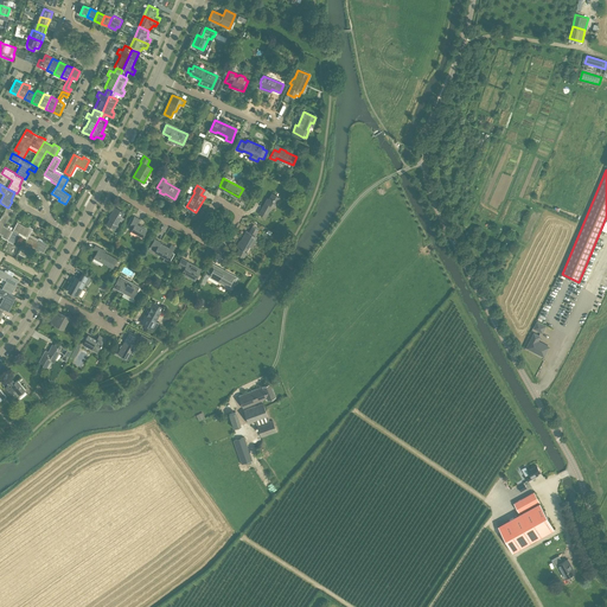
[(272,195),(267,202),(266,200),(261,210),(268,213),(272,206),(274,208),(279,198),(272,195)]
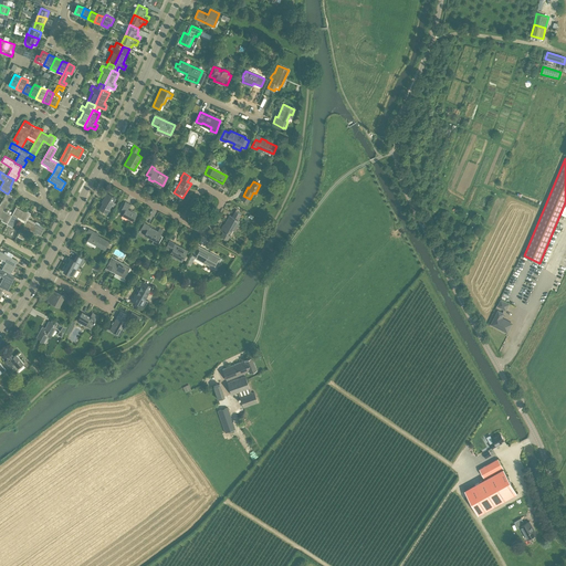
[(12,196),(8,194),(7,194),(0,205),(0,218),(2,219),(1,221),(7,223),(11,216),(3,211),(12,196)]
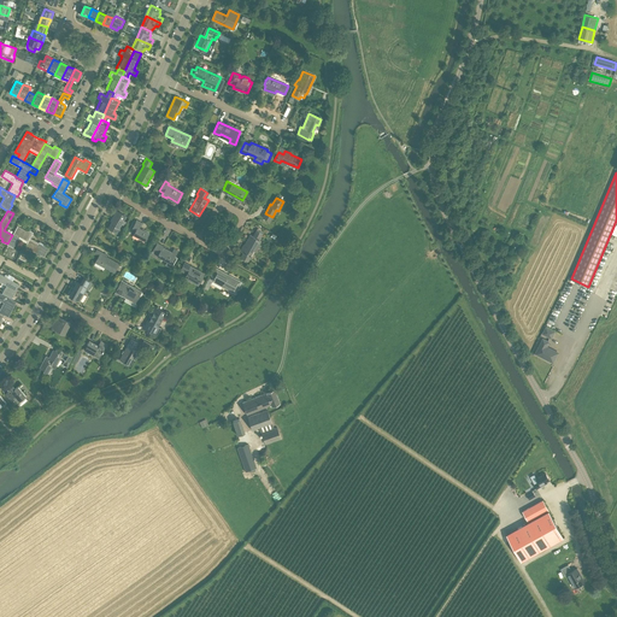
[(121,224),(124,225),(127,222),(123,219),(125,216),(116,211),(112,218),(113,219),(109,228),(116,233),(121,224)]
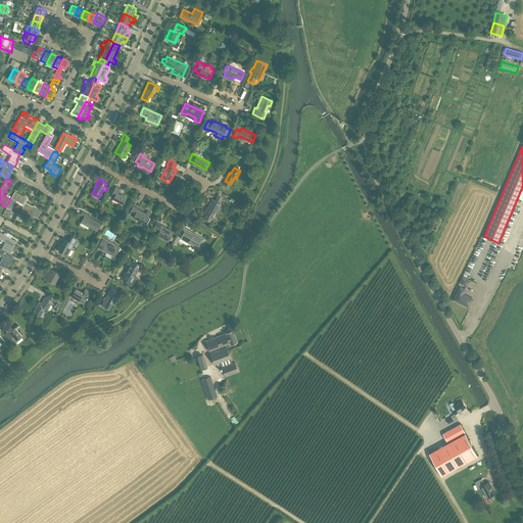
[(121,189),(115,187),(111,195),(114,197),(113,198),(123,204),(127,198),(126,197),(127,197),(124,195),(124,196),(119,193),(121,189)]
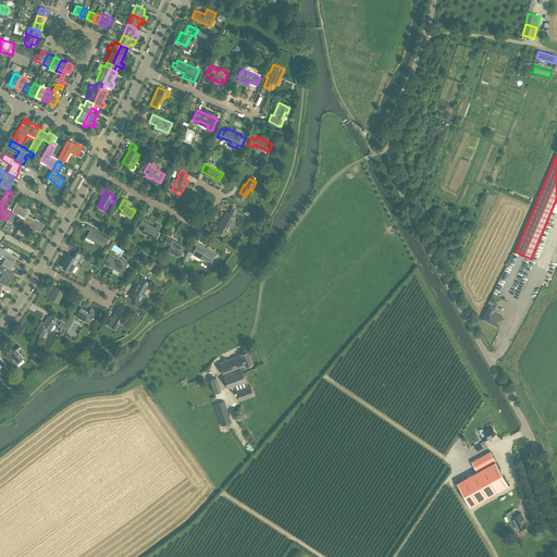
[(25,218),(26,217),(31,210),(24,207),(23,208),(16,203),(11,212),(7,220),(7,221),(12,224),(17,213),(25,218)]
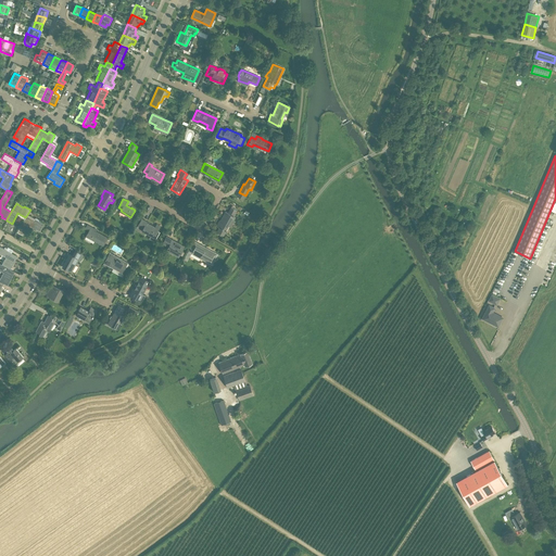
[(224,235),(232,219),(234,220),(235,217),(234,216),(237,211),(231,207),(228,213),(226,212),(220,220),(219,219),(216,226),(219,228),(217,231),(224,235)]
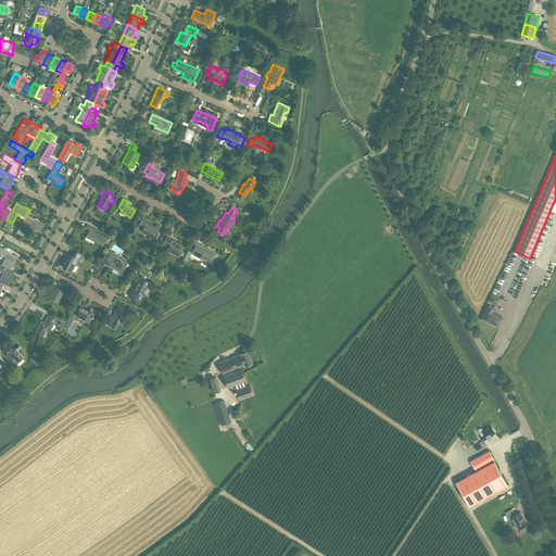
[(28,225),(36,229),(40,231),(45,224),(35,218),(34,219),(26,216),(25,217),(17,232),(23,235),(28,225)]
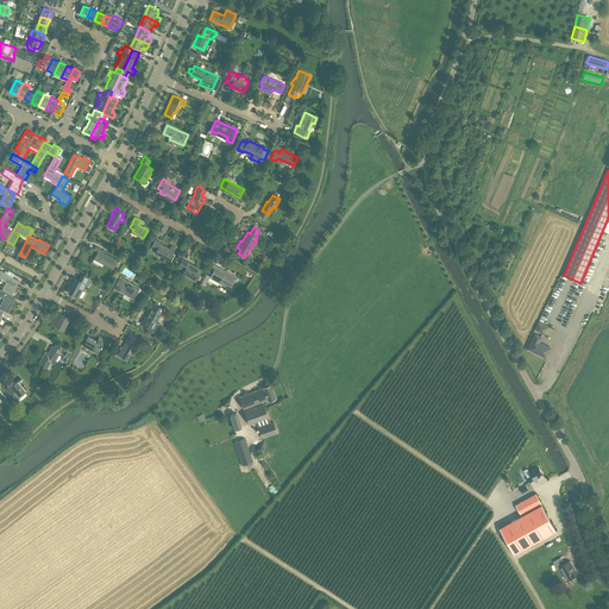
[(155,240),(151,248),(157,251),(156,252),(169,259),(175,248),(171,245),(170,249),(155,240)]
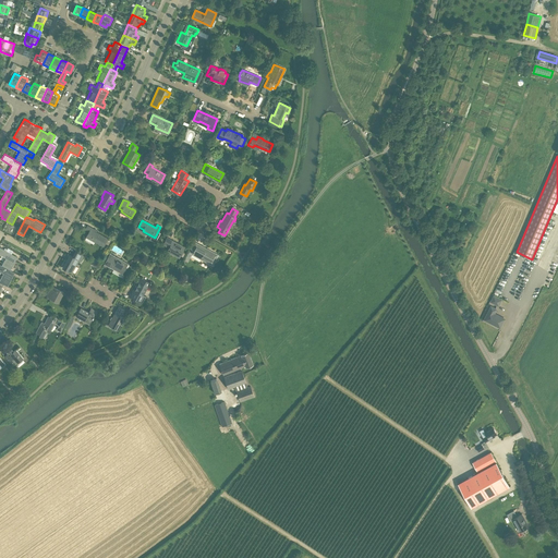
[(89,231),(86,238),(102,246),(108,239),(96,232),(96,231),(87,226),(85,229),(89,231)]
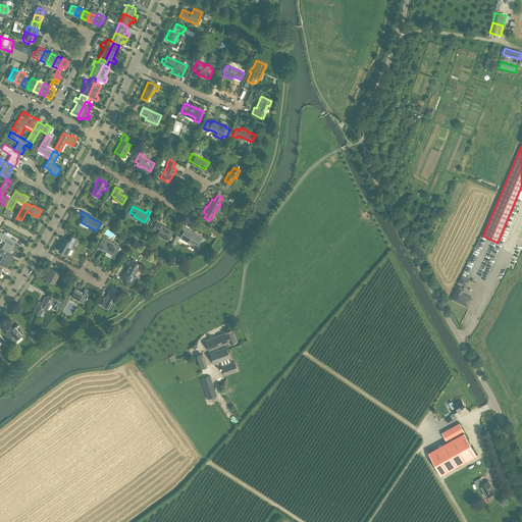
[(173,231),(156,222),(152,228),(157,231),(156,233),(168,240),(173,231)]
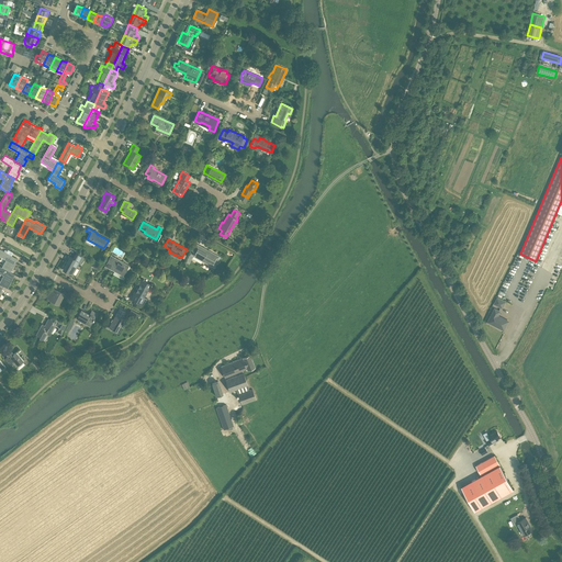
[(197,244),(191,254),(202,260),(203,259),(213,265),(215,260),(217,261),(220,257),(216,256),(217,255),(209,249),(208,250),(202,248),(202,247),(197,244)]
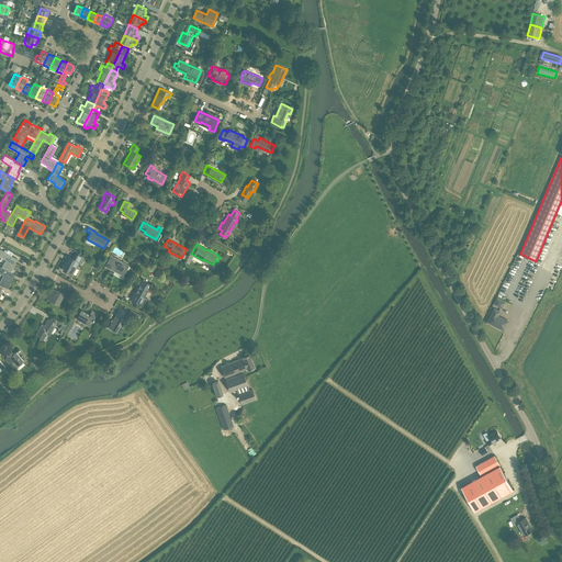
[(0,257),(6,260),(1,268),(10,272),(13,267),(11,266),(15,258),(0,249),(0,257)]
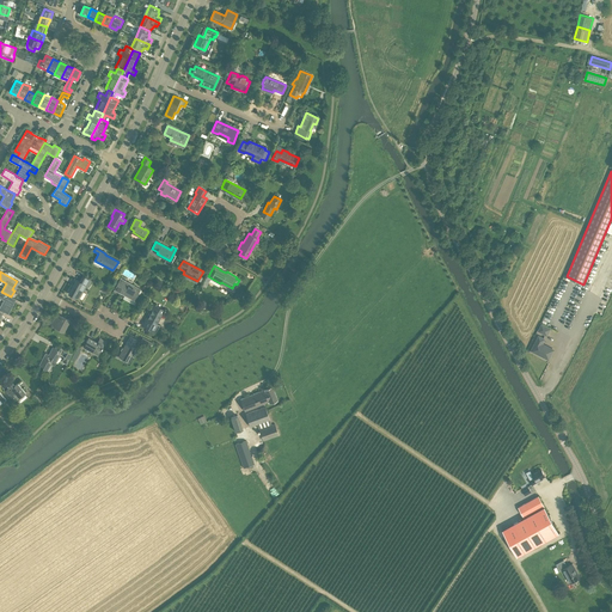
[(89,286),(91,280),(83,275),(80,281),(77,279),(69,292),(72,294),(72,295),(79,299),(86,285),(89,286)]
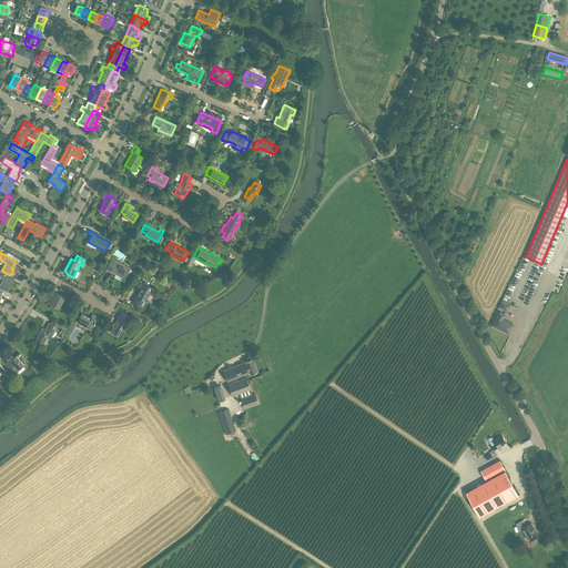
[(131,269),(115,260),(112,257),(105,269),(124,280),(131,269)]
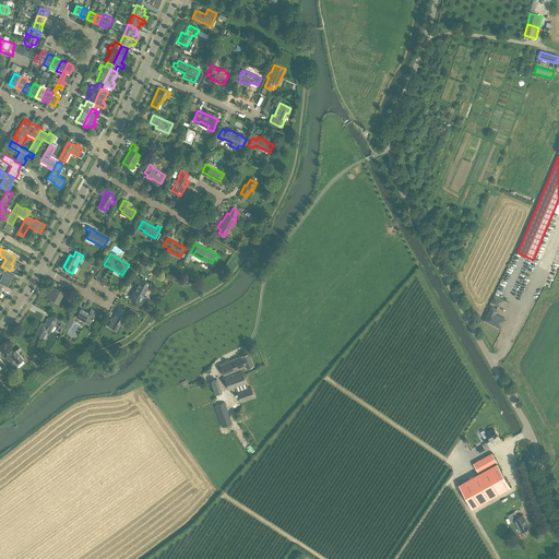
[(0,273),(3,275),(0,280),(0,283),(3,285),(7,287),(10,282),(9,281),(13,273),(10,271),(1,266),(0,265),(0,273)]
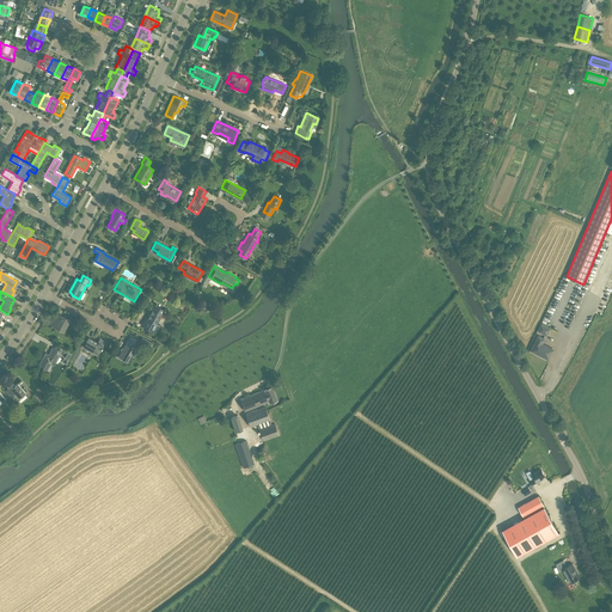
[(165,310),(154,304),(145,322),(144,322),(141,324),(142,325),(155,332),(160,325),(157,323),(165,310)]
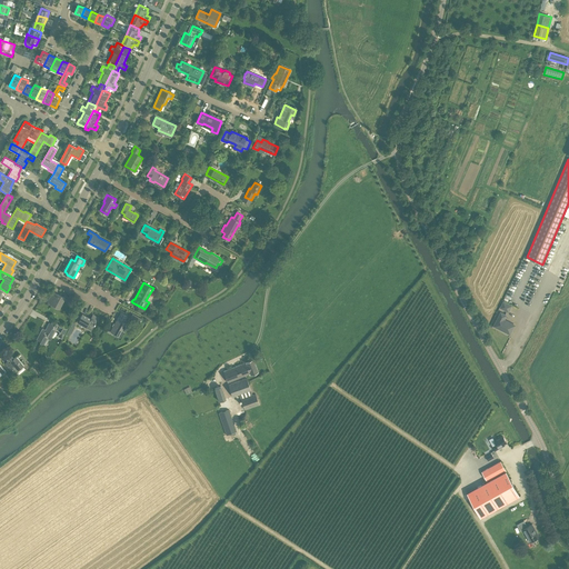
[(60,310),(66,299),(57,293),(53,291),(48,303),(60,310)]
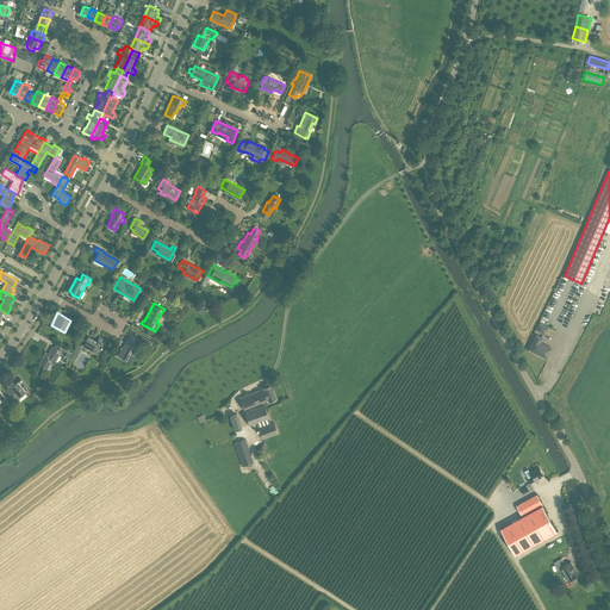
[(536,330),(546,335),(549,328),(540,323),(536,330)]
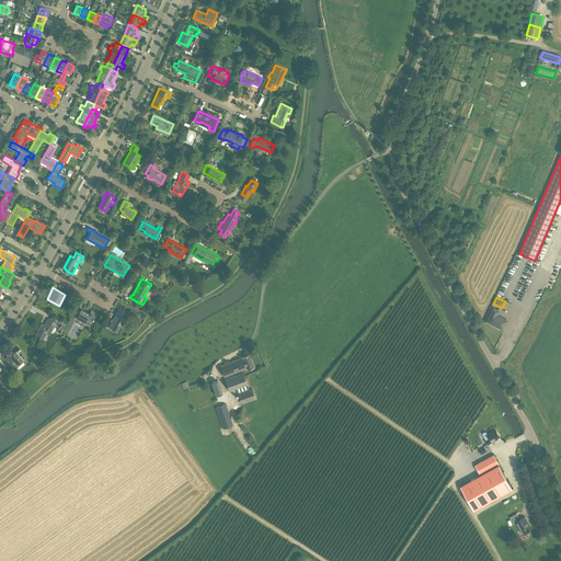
[(119,308),(114,318),(109,327),(118,332),(125,319),(122,318),(125,312),(119,308)]
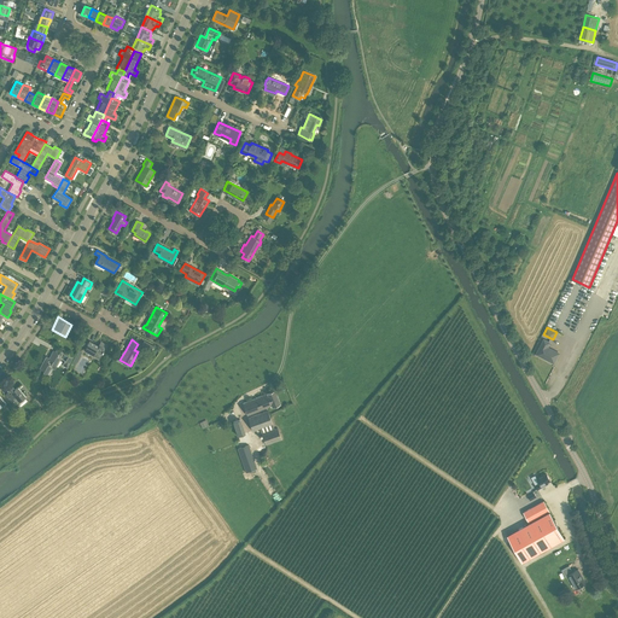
[(543,355),(555,362),(559,354),(552,350),(547,348),(549,343),(544,339),(537,354),(542,357),(543,355)]
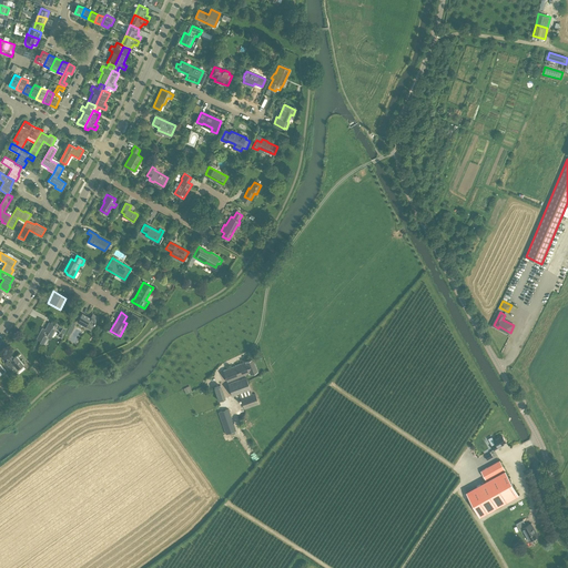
[(91,317),(82,313),(77,322),(85,326),(91,330),(95,327),(95,325),(97,324),(97,320),(99,320),(100,317),(92,314),(91,317)]
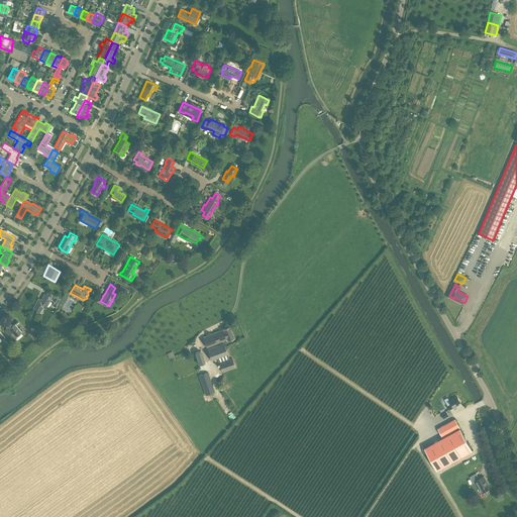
[(36,312),(40,314),(43,308),(45,309),(52,299),(54,301),(57,296),(49,293),(47,296),(44,294),(41,300),(38,298),(33,308),(37,310),(36,312)]
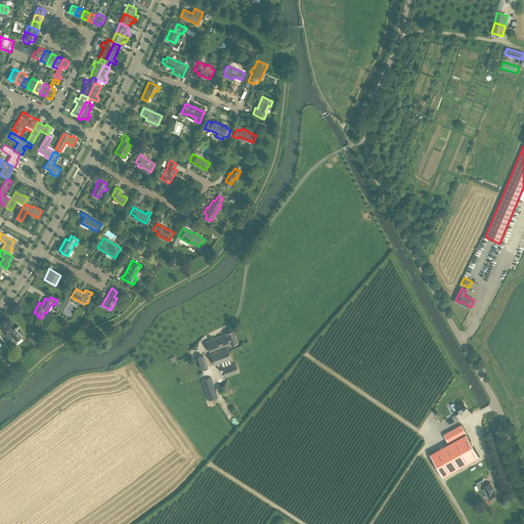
[(22,336),(14,329),(12,330),(11,329),(8,331),(9,332),(4,336),(10,343),(12,342),(11,340),(14,338),(16,341),(22,336)]
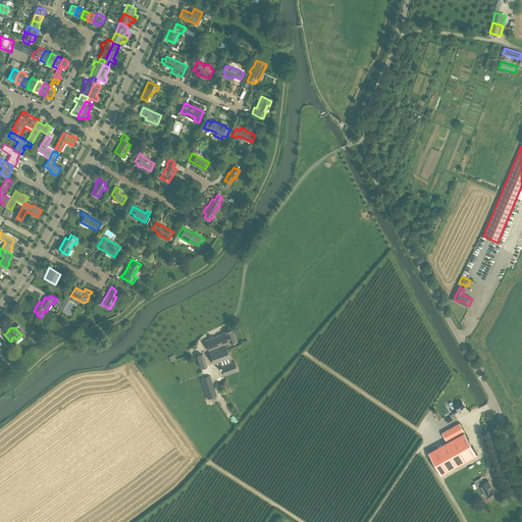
[(231,346),(233,346),(232,343),(238,341),(232,329),(225,332),(205,341),(209,351),(228,344),(229,345),(230,344),(231,346)]
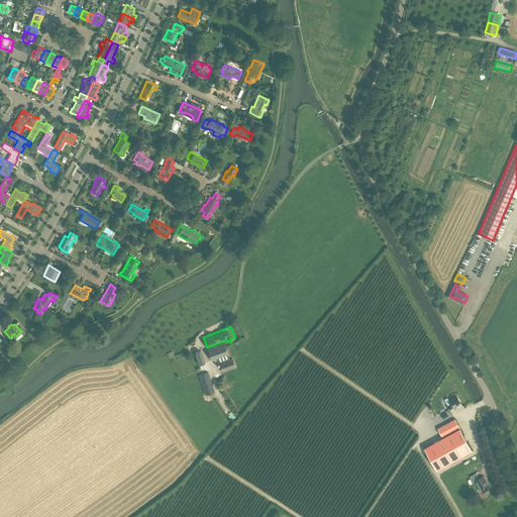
[(229,358),(224,343),(207,349),(211,360),(217,358),(218,363),(229,358)]
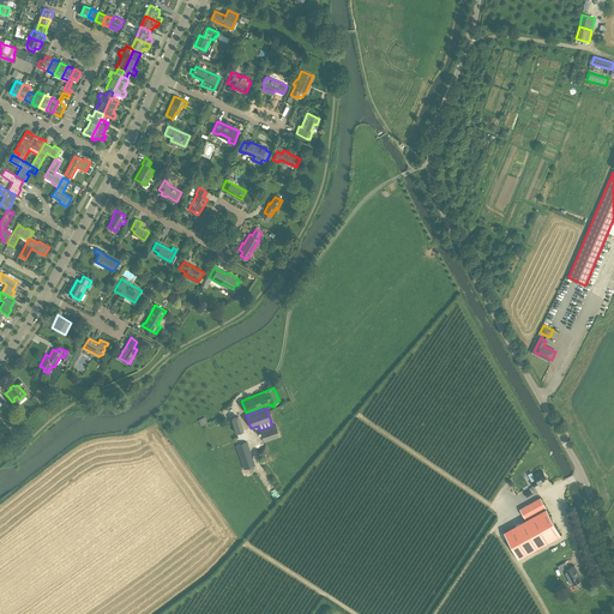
[(238,416),(232,419),(236,433),(242,431),(238,416)]
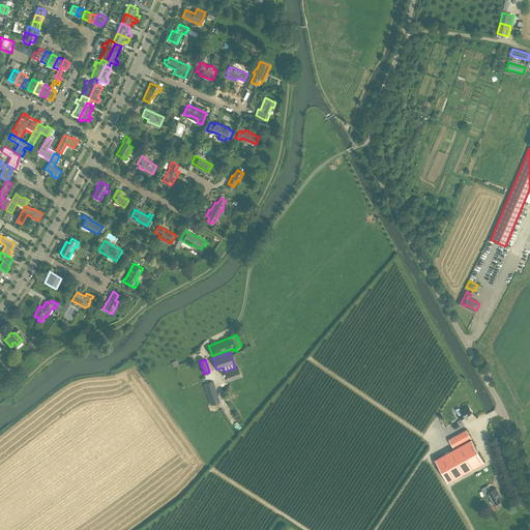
[(238,366),(224,372),(228,382),(242,377),(238,366)]
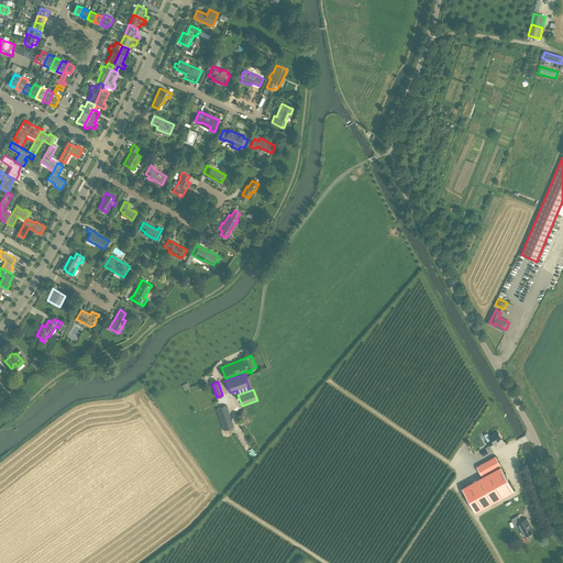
[(234,427),(227,405),(217,409),(223,430),(224,430),(234,427)]
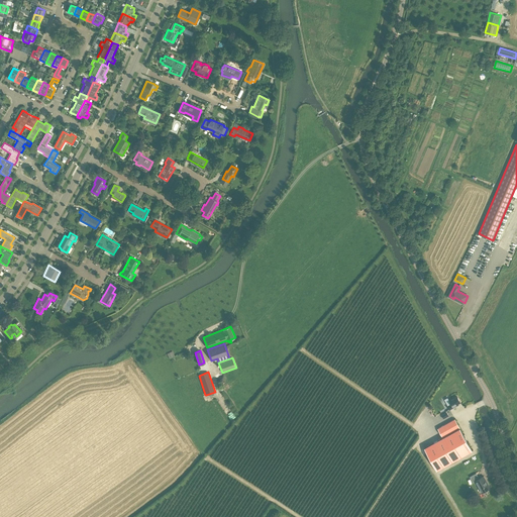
[(450,409),(458,404),(458,403),(460,402),(457,396),(449,400),(451,404),(448,406),(450,409)]
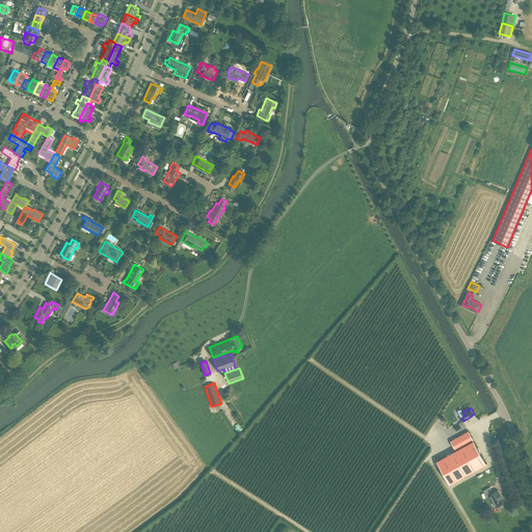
[(469,431),(451,441),(456,450),(436,460),(450,483),(486,463),(473,440),(469,431)]
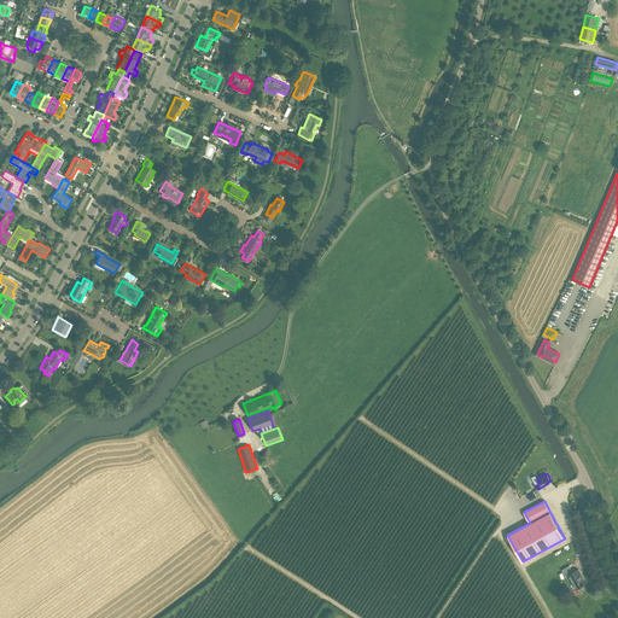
[(565,576),(567,575),(575,589),(586,583),(578,569),(572,572),(570,566),(561,570),(565,576)]
